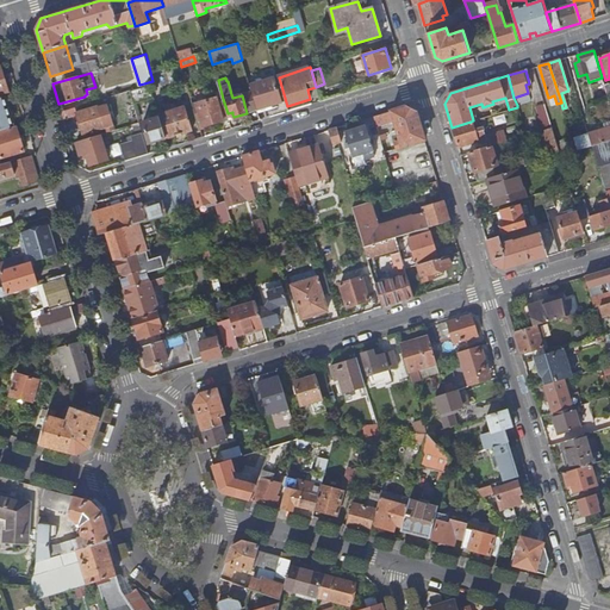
[(281,103),(274,79),(262,82),(261,79),(257,80),(259,83),(250,86),(251,92),(257,110),(259,113),(269,110),(268,106),(272,105),(281,103)]
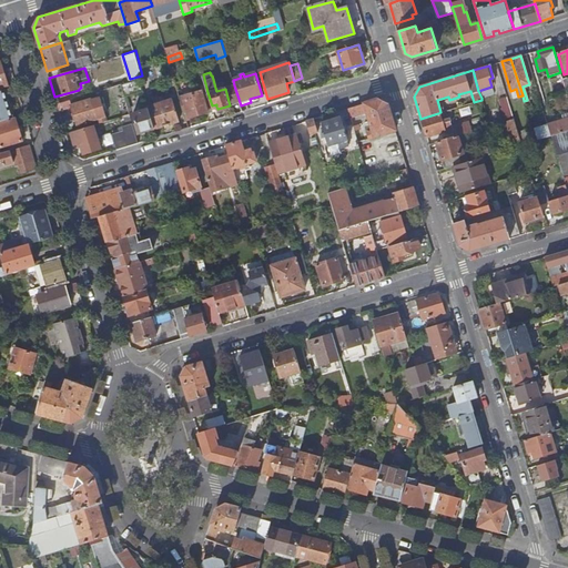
[(225,89),(230,105),(240,102),(234,85),(225,89)]
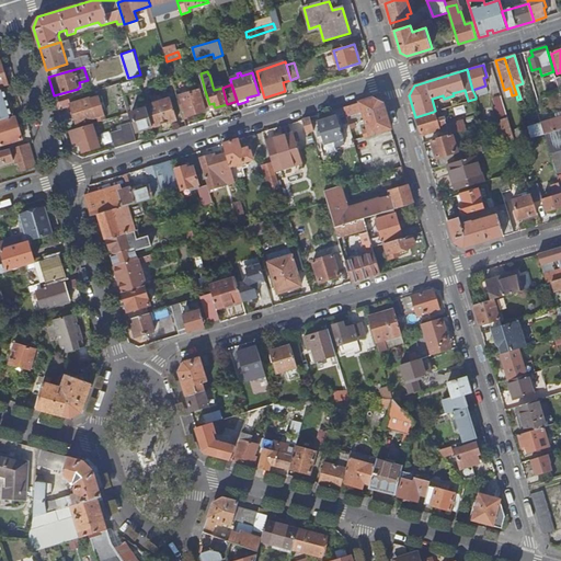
[(488,92),(485,86),(472,90),(476,96),(488,92)]
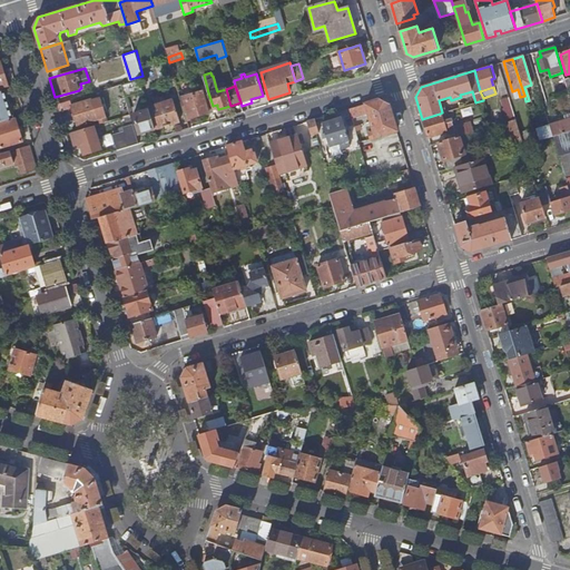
[(0,121),(11,118),(2,90),(0,91),(0,121)]
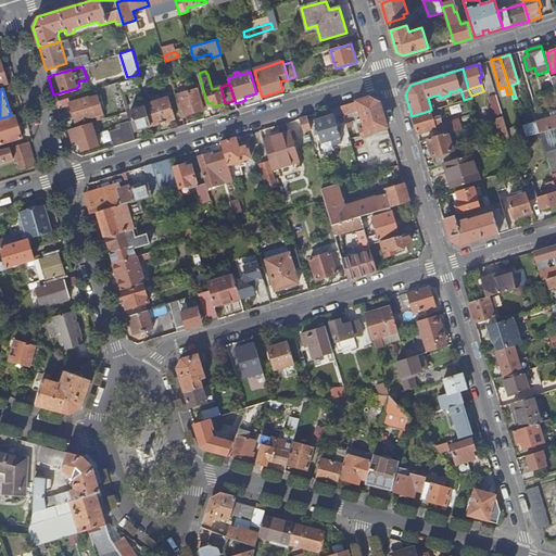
[(207,103),(203,90),(199,92),(180,98),(177,99),(182,116),(209,108),(209,105),(207,103)]
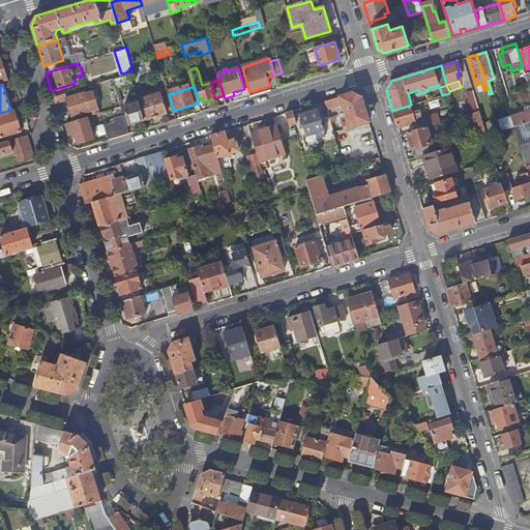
[(67,98),(65,93),(53,97),(55,104),(67,99),(72,116),(91,111),(99,109),(93,91),(86,93),(86,92),(67,98)]
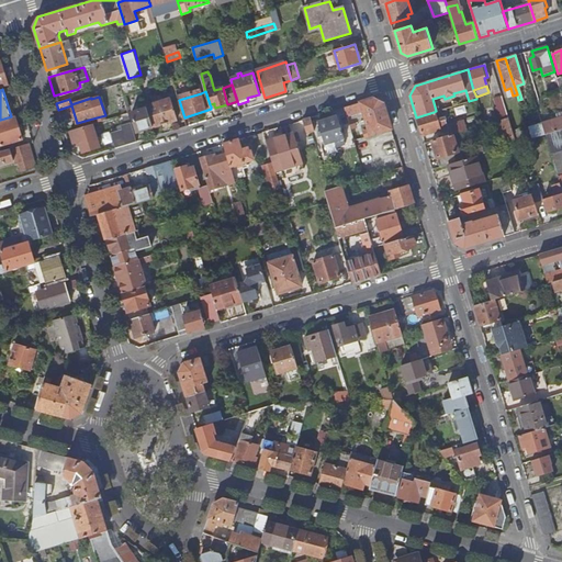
[(505,108),(502,97),(494,99),(501,120),(503,120),(508,117),(505,108)]
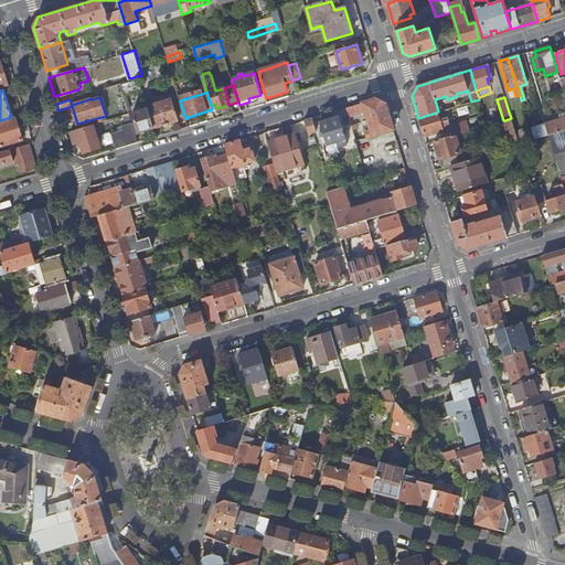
[(179,120),(172,98),(147,106),(148,108),(153,128),(179,120)]
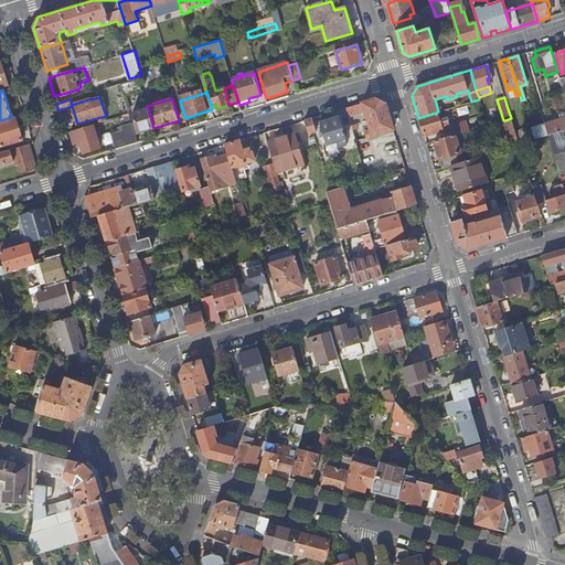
[(354,115),(364,112),(370,130),(364,132),(366,138),(393,129),(385,105),(375,99),(345,108),(348,116),(353,114),(354,115)]
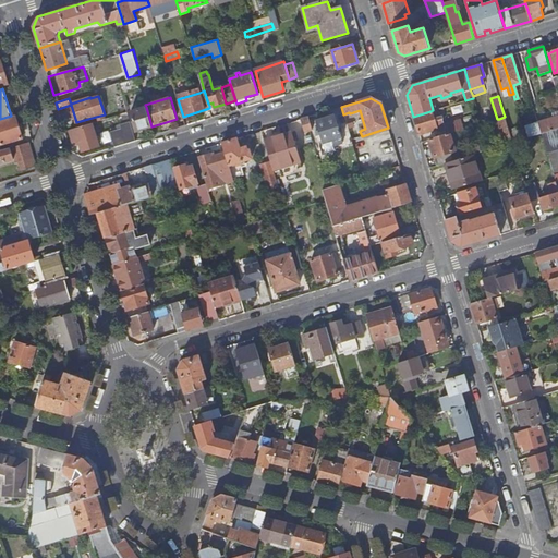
[(152,126),(146,107),(131,111),(136,131),(152,126)]
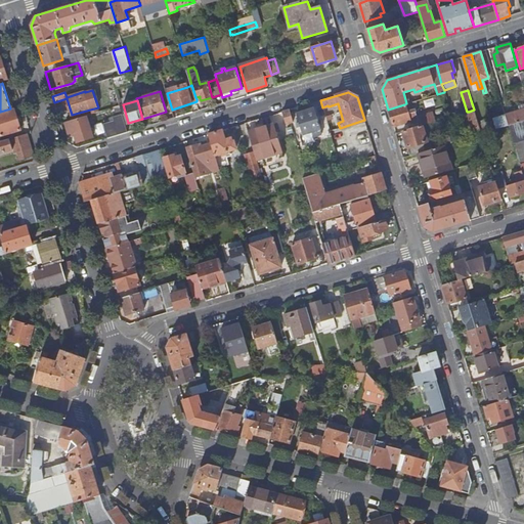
[(404,104),(388,110),(393,126),(417,119),(413,110),(406,112),(405,106),(404,104)]
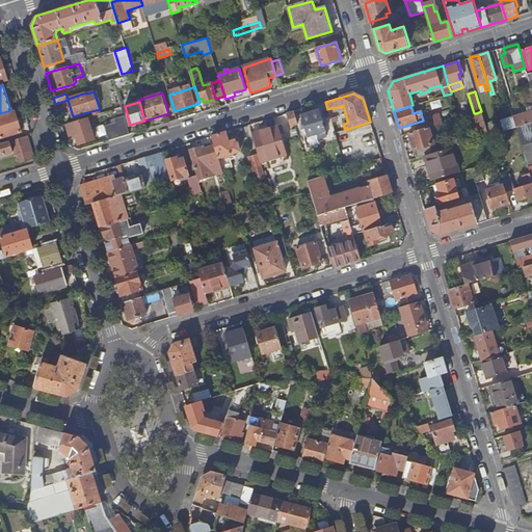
[(130,135),(122,107),(115,109),(118,118),(114,120),(115,123),(106,126),(110,141),(130,135)]
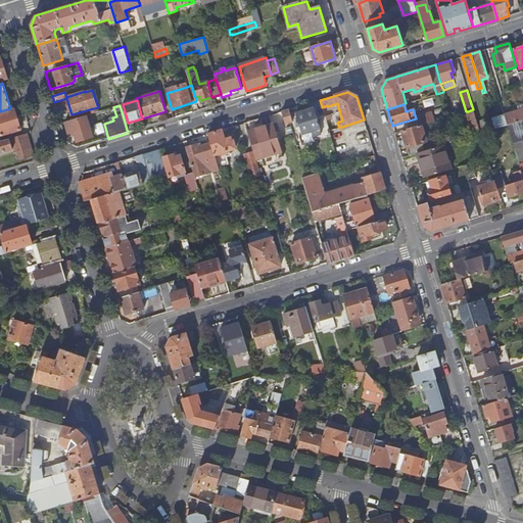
[(20,130),(13,107),(10,108),(0,111),(0,133),(1,136),(20,130)]
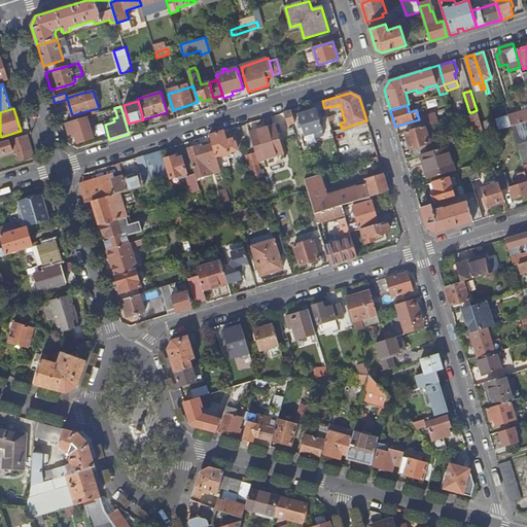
[(304,135),(314,132),(315,137),(322,135),(321,131),(322,130),(318,117),(316,109),(297,114),(304,135)]
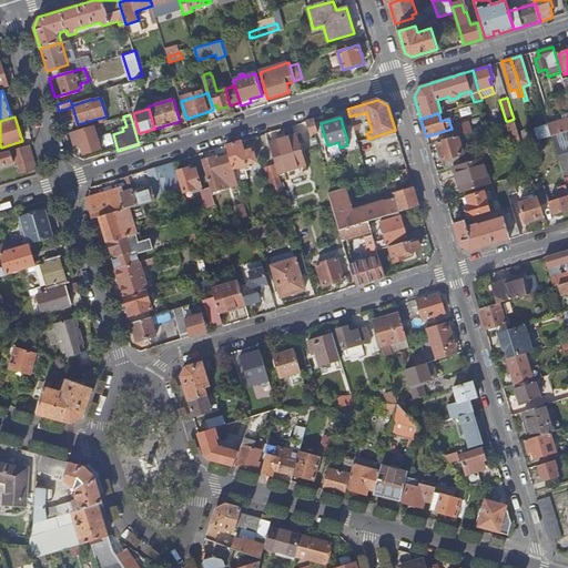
[(551,137),(567,131),(567,118),(547,125),(551,137)]
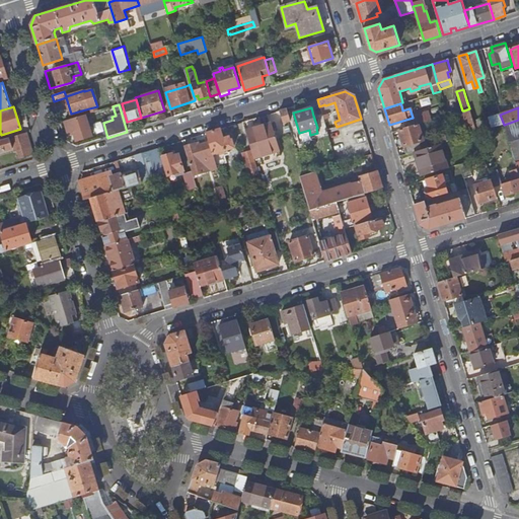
[(283,124),(290,121),(286,108),(278,112),(283,124)]
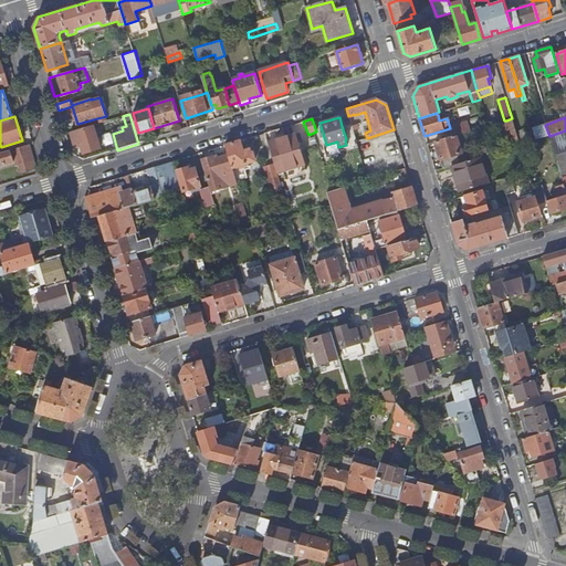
[(511,148),(520,145),(516,132),(512,118),(506,121),(502,122),(511,148)]
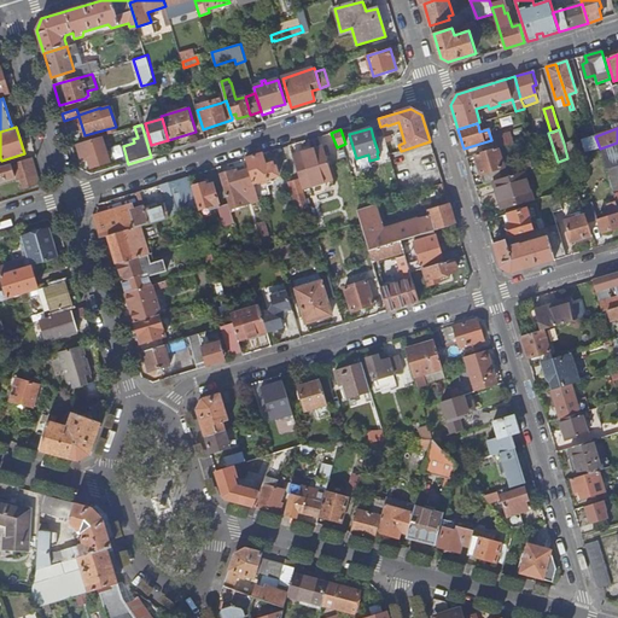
[(495,138),(497,149),(514,144),(511,133),(495,138)]
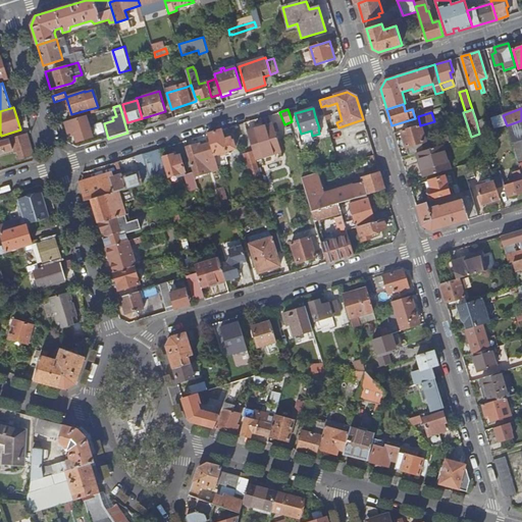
[(494,129),(507,125),(503,115),(491,118),(494,129)]
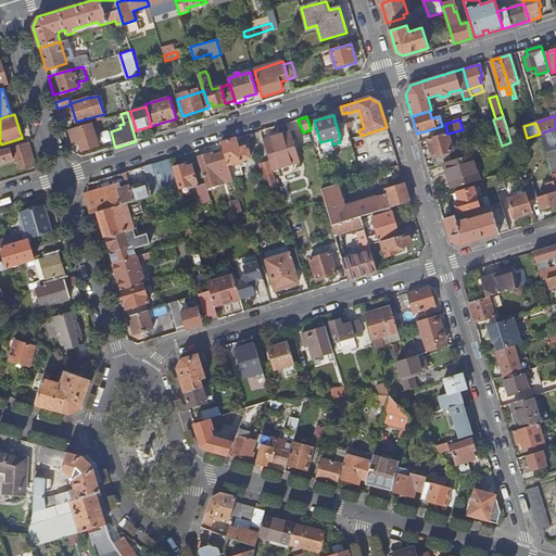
[(99,146),(92,125),(76,129),(76,127),(70,129),(70,130),(71,130),(74,141),(73,141),(73,142),(79,140),(81,148),(83,151),(99,146)]
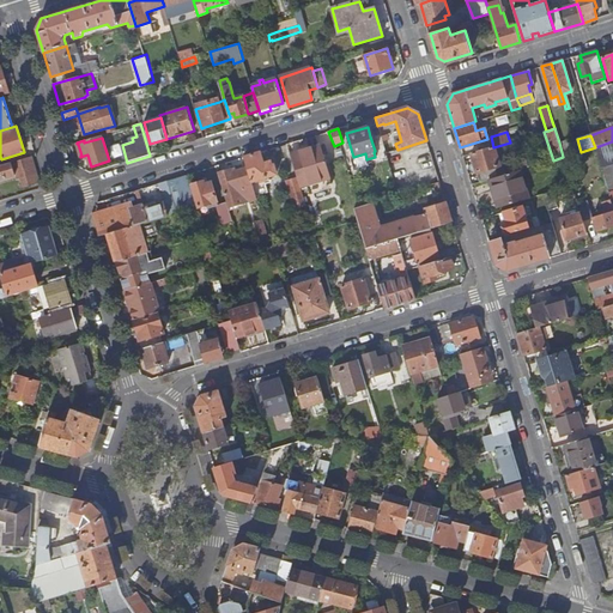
[(563,157),(578,153),(575,141),(566,145),(565,140),(559,143),(563,157)]
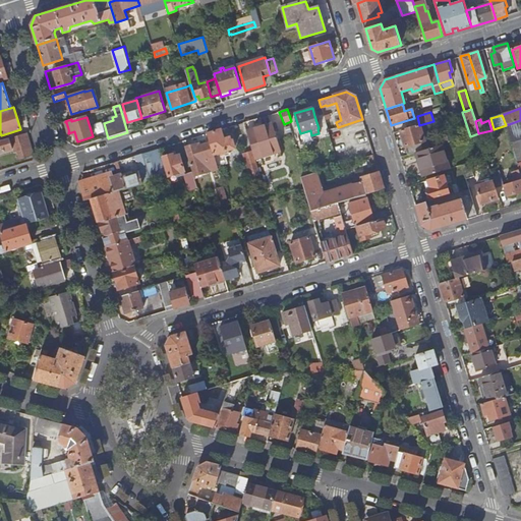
[(511,142),(520,139),(520,120),(506,125),(507,131),(511,142)]
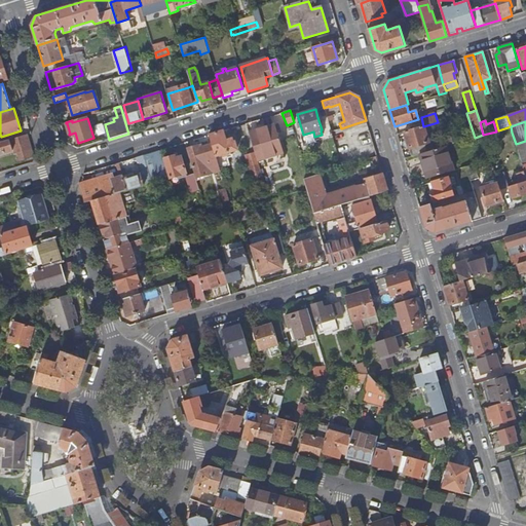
[(274,124),(249,133),(255,152),(257,160),(263,159),(265,167),(276,163),(275,161),(285,158),(274,124)]
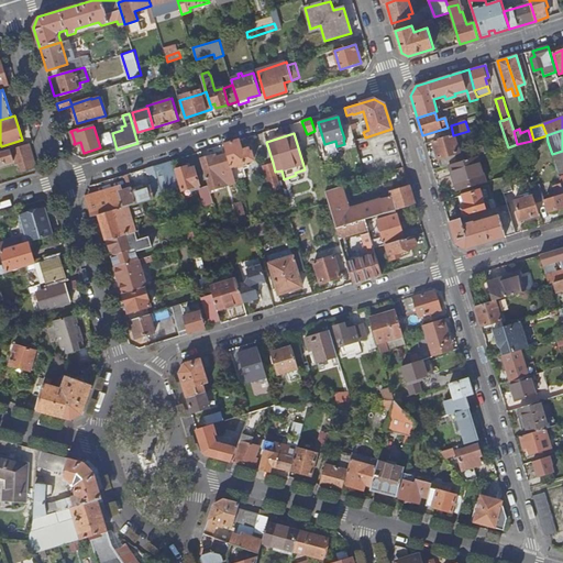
[(449,165),(459,162),(456,153),(459,153),(453,135),(432,142),(440,167),(449,165)]
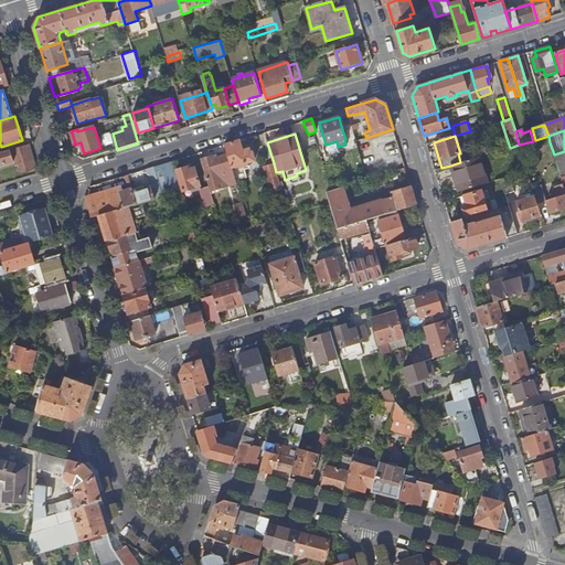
[(521,151),(550,142),(548,136),(535,140),(533,141),(519,145),(521,151)]
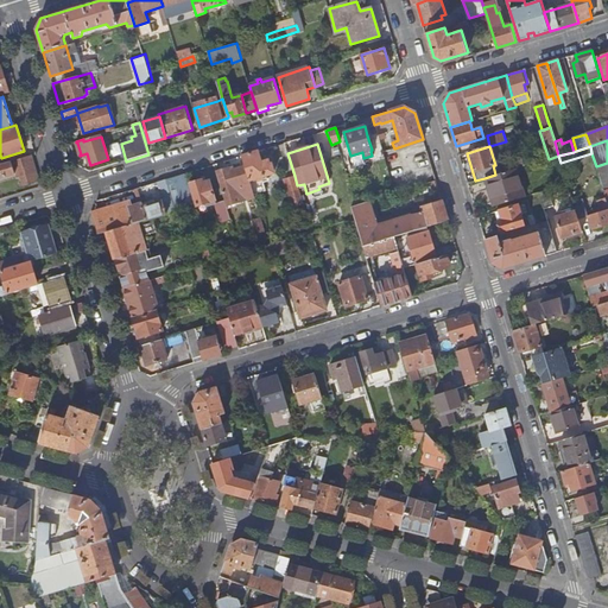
[(258,151),(241,156),(245,166),(248,181),(251,179),(252,183),(264,179),(263,176),(273,172),(270,164),(268,159),(260,162),(258,151)]
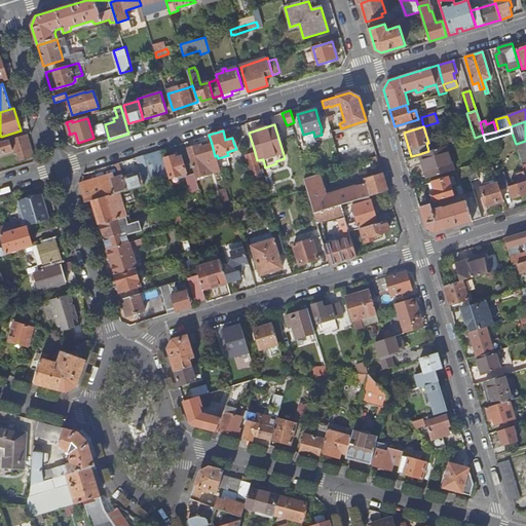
[(33,157),(26,134),(0,142),(0,154),(12,150),(13,155),(17,153),(20,161),(33,157)]
